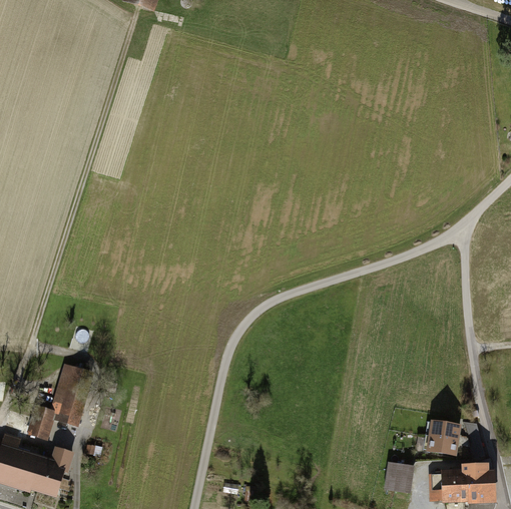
[(120,0),(138,6),(155,11),(158,0),(120,0)]
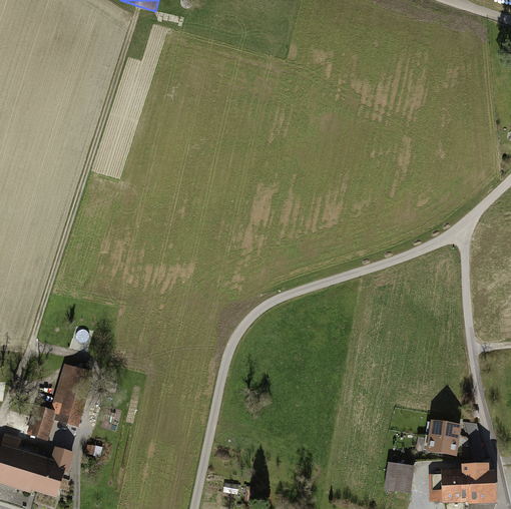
[(40,398),(30,433),(43,437),(48,437),(53,418),(77,425),(82,410),(82,405),(77,404),(77,390),(84,367),(63,361),(58,375),(59,388),(56,397),(40,398)]
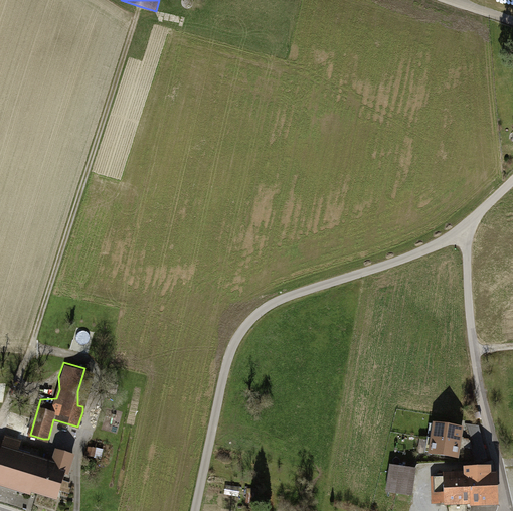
[(462,424),(434,419),(428,452),(456,456),(462,424)]
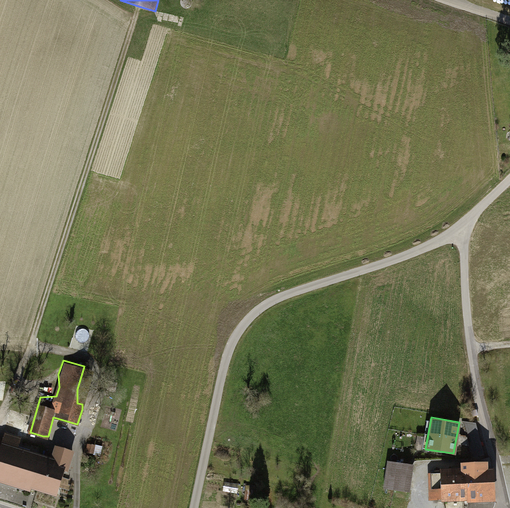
[(0,485),(30,494),(31,490),(56,497),(62,475),(66,476),(73,451),(55,446),(52,456),(18,445),(22,434),(4,428),(1,438),(0,438),(0,485)]
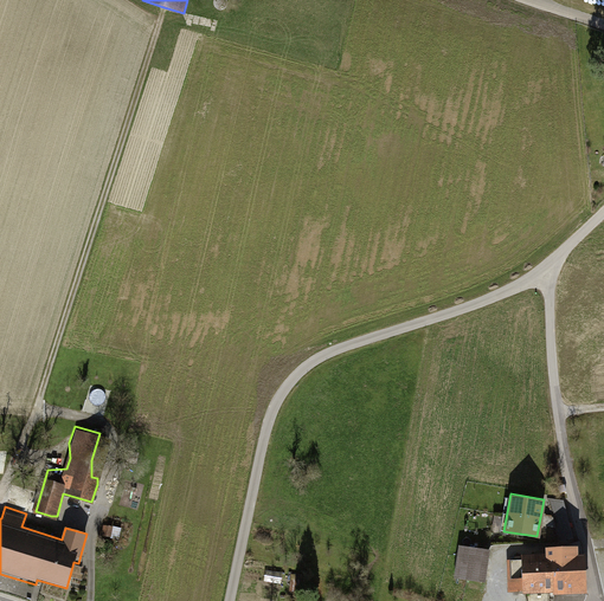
[(121,527),(103,523),(100,541),(117,544),(121,527)]
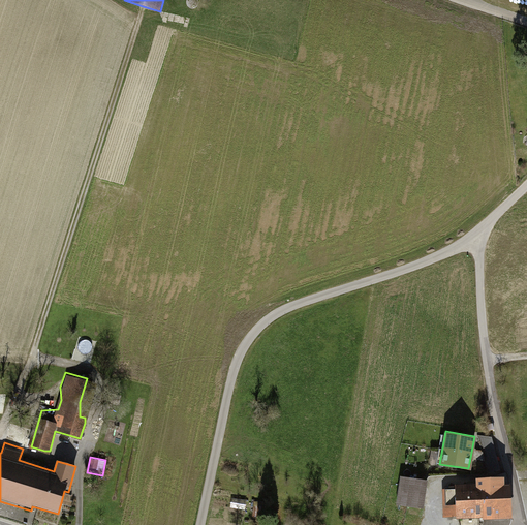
[(426,480),(400,475),(395,503),(421,507),(426,480)]
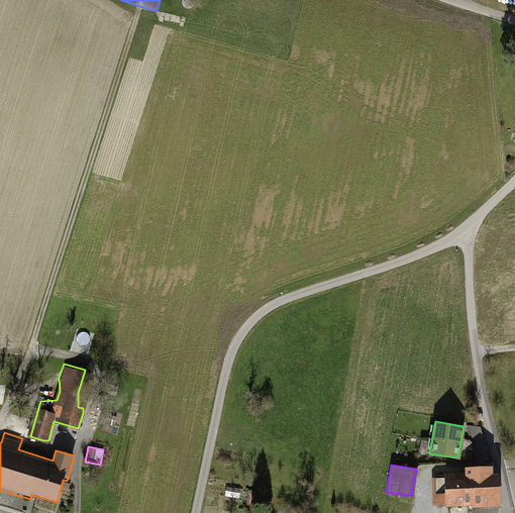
[(432,475),(434,506),(499,504),(497,472),(490,473),(490,466),(466,467),(466,473),(432,475)]
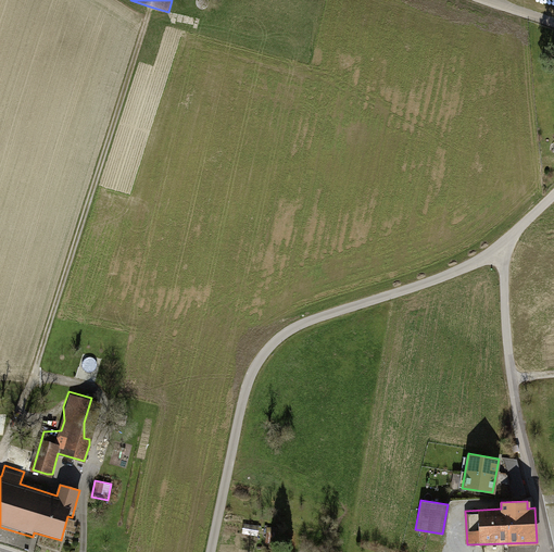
[(259,525),(242,523),(241,534),(257,536),(259,525)]
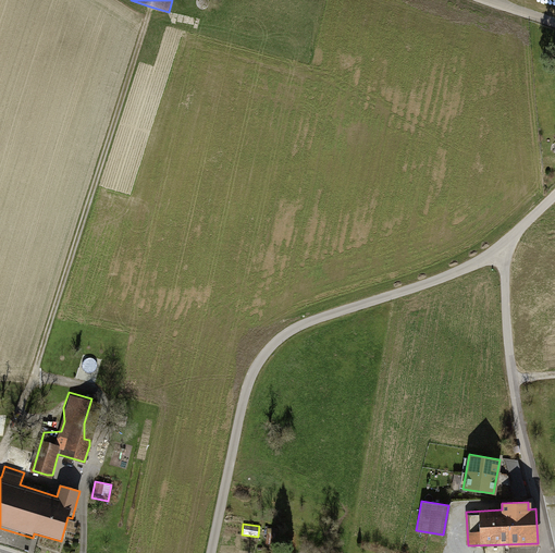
[(267,527),(266,544),(276,545),(278,528),(267,527)]
